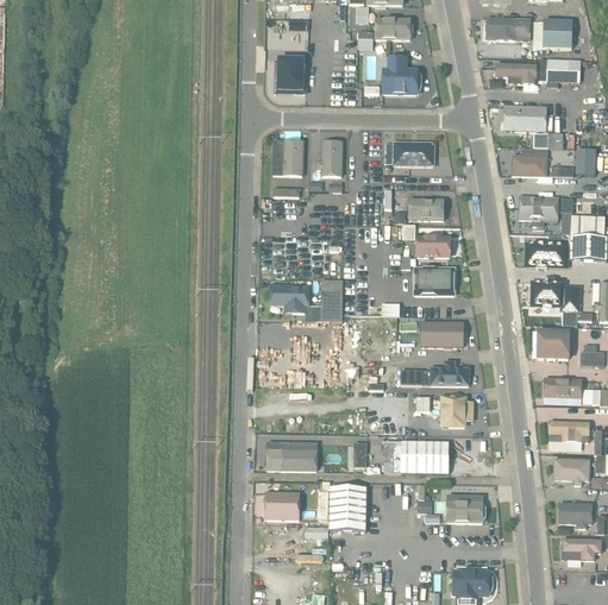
[(520,8),(480,10),(481,38),(520,37),(520,8)]
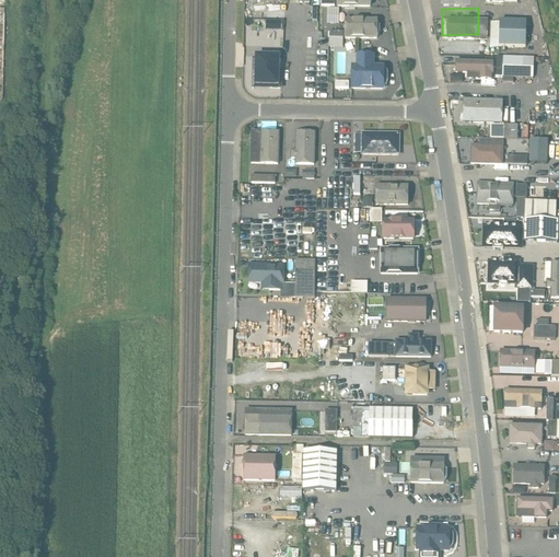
[(282,26),(282,16),(266,16),(266,26),(282,26)]
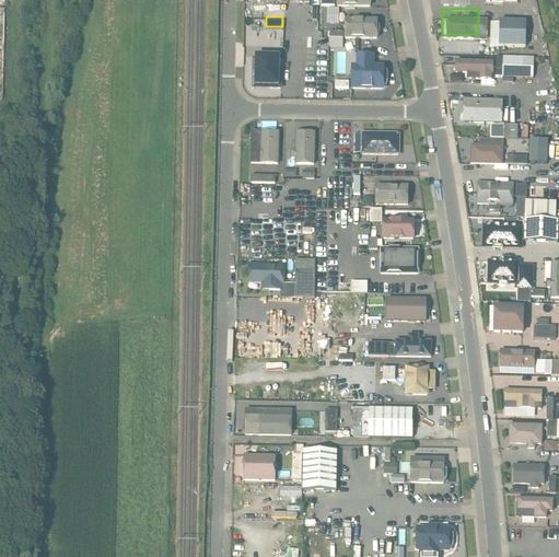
[(490,16),(490,43),(526,44),(527,18),(490,16)]
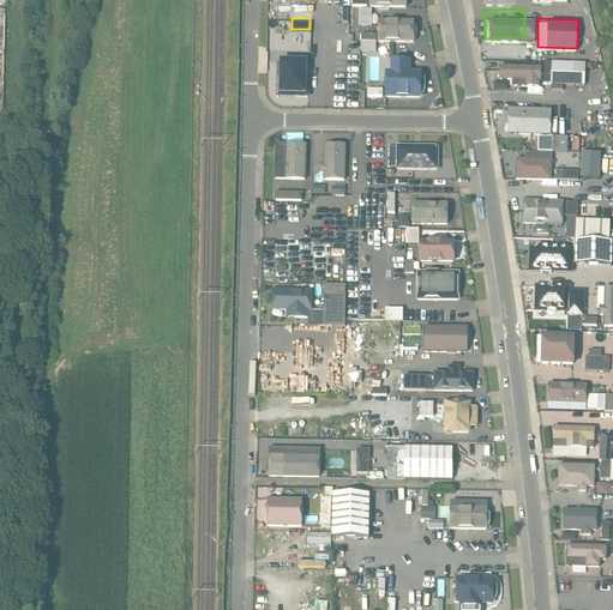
[(377,38),(412,38),(412,37),(414,35),(415,32),(415,26),(414,24),(412,22),(412,19),(378,19),(377,38)]
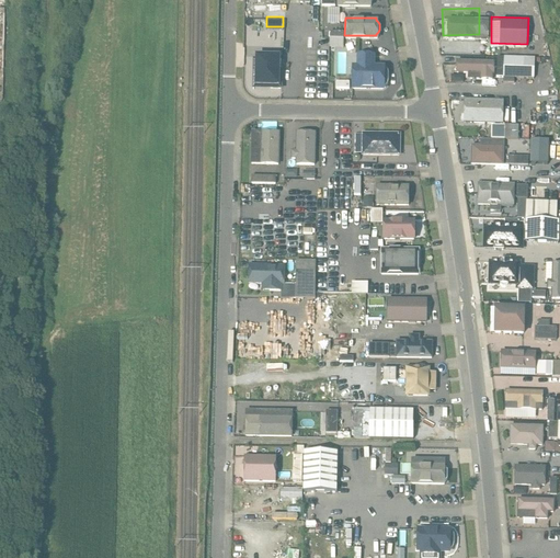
[(351,87),(381,88),(381,86),(384,83),(385,81),(385,76),(384,73),(381,71),(381,70),(370,69),(370,53),(356,53),(356,69),(351,69),(351,87)]
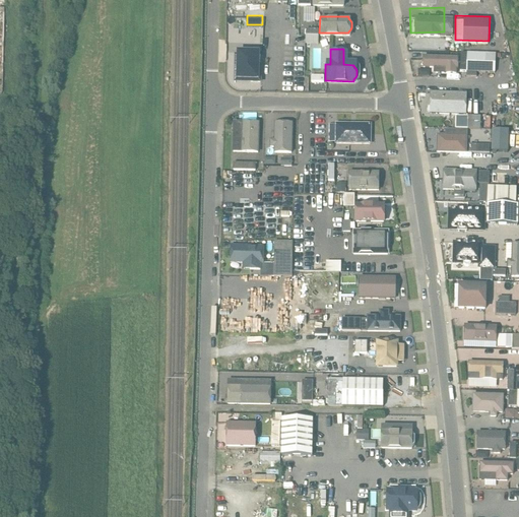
[(459,50),(459,68),(465,69),(465,74),(475,74),(476,69),(494,69),(495,51),(466,50),(459,50)]
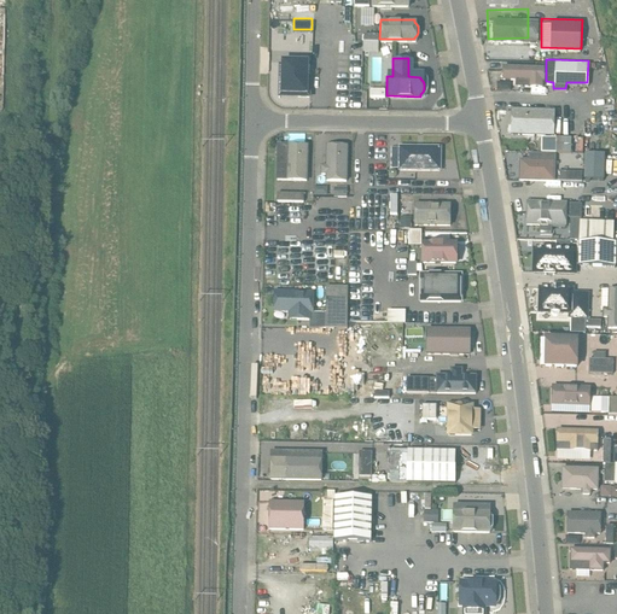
[(514,77),(514,83),(543,85),(545,63),(504,62),(502,77),(514,77)]
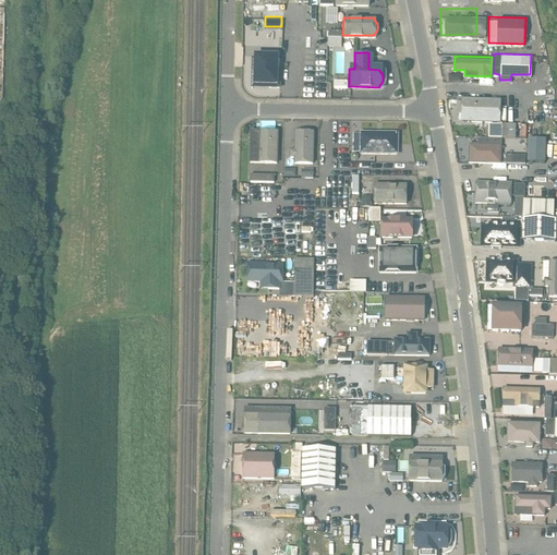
[(275,59),(255,59),(254,60),(251,82),(274,83),(275,59)]
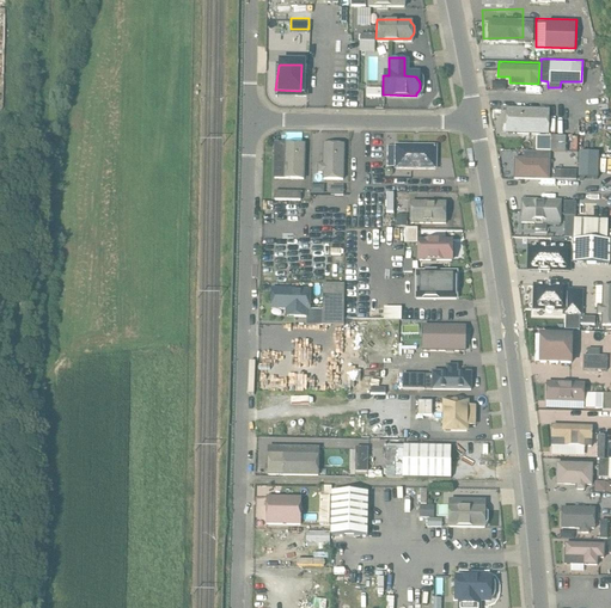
[(543,105),(503,106),(503,135),(544,134),(543,105)]
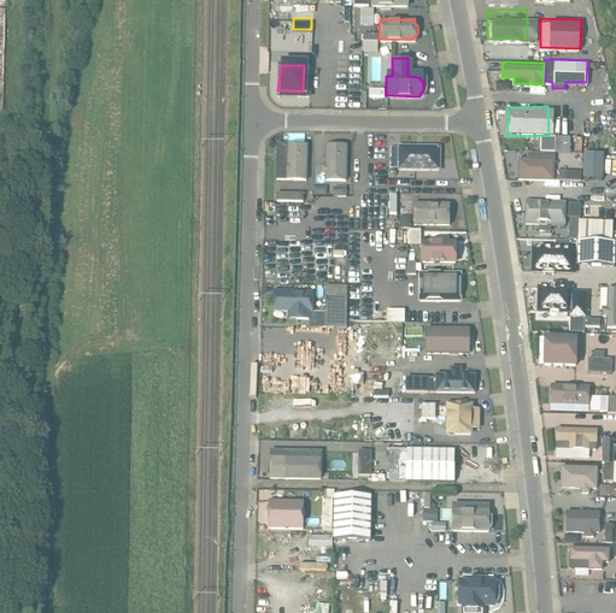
[(556,134),(556,148),(570,148),(570,134),(556,134)]
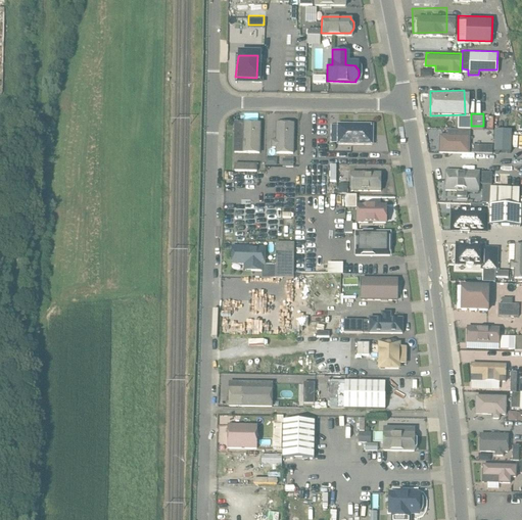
[(242,138),(233,138),(233,150),(258,150),(259,121),(242,121),(242,138)]
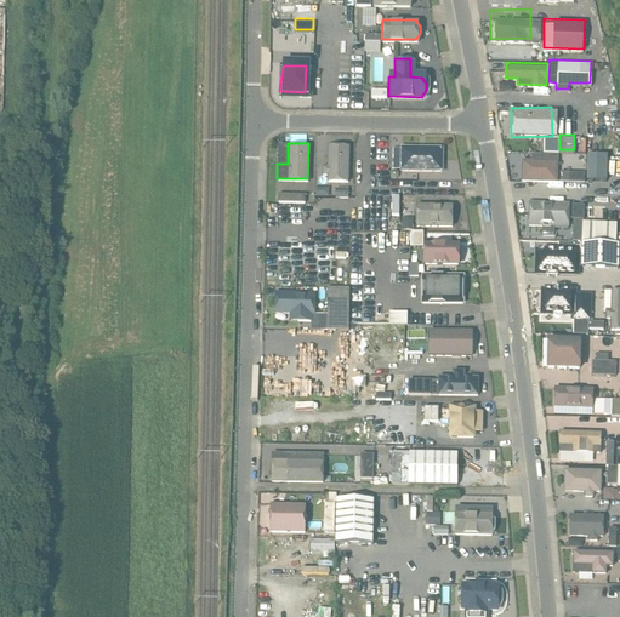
[(322,165),(322,172),(326,172),(326,176),(347,176),(347,144),(328,143),(326,165),(322,165)]
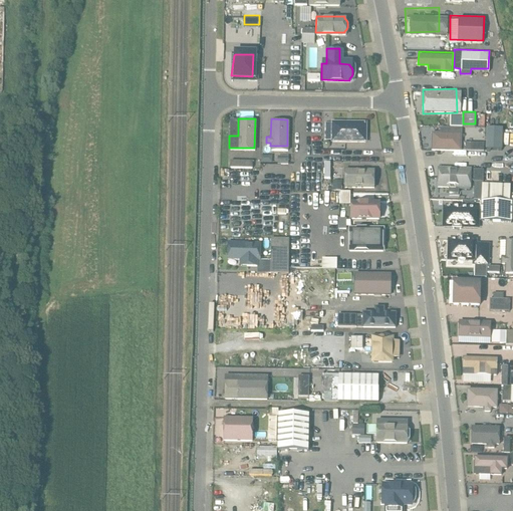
[(365,120),(331,119),(331,139),(364,140),(365,120)]
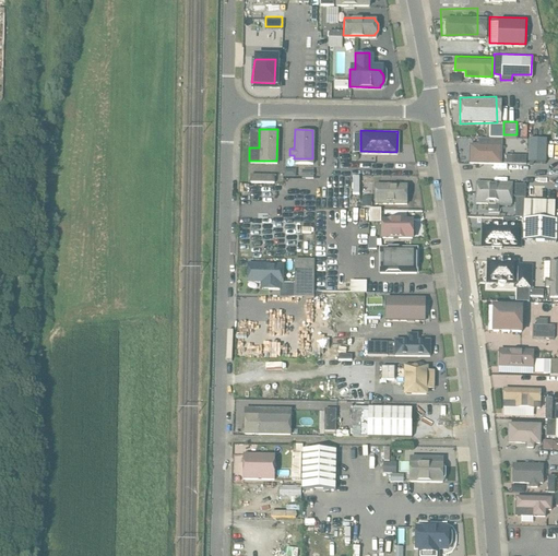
[(527,137),(526,160),(544,161),(545,137),(527,137)]
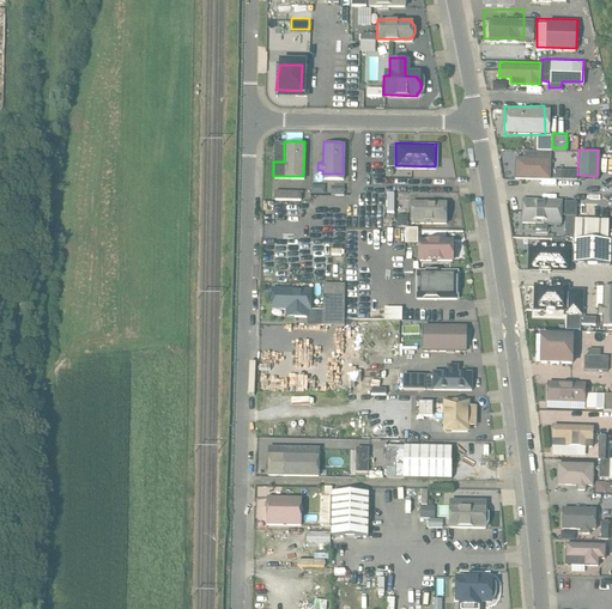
[(551,156),(511,154),(511,176),(551,176),(551,156)]
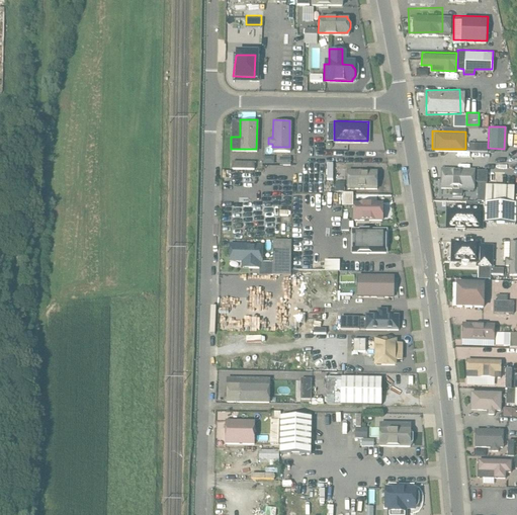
[(487,150),(487,142),(466,141),(466,149),(487,150)]
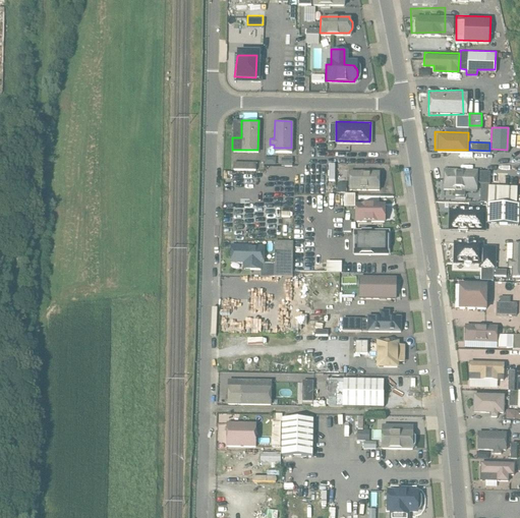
[(477,168),(441,167),(441,187),(476,188),(477,168)]
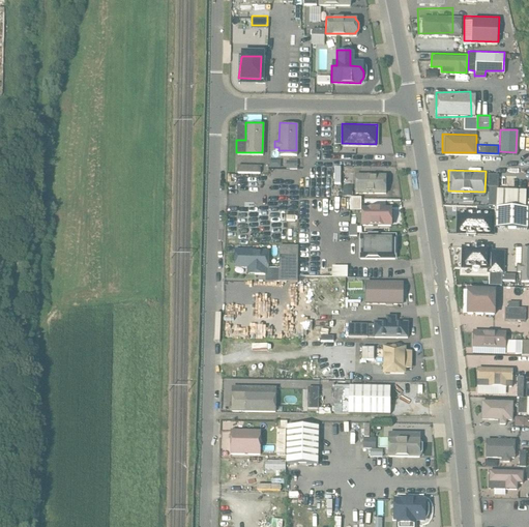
[(355,173),(355,191),(385,191),(385,174),(355,173)]
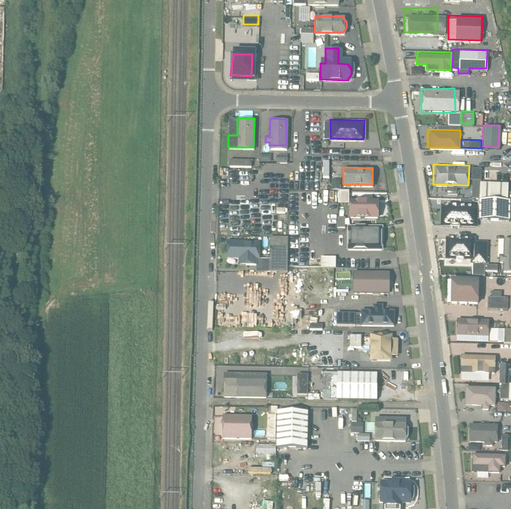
[(338,201),(348,201),(349,188),(339,188),(338,201)]
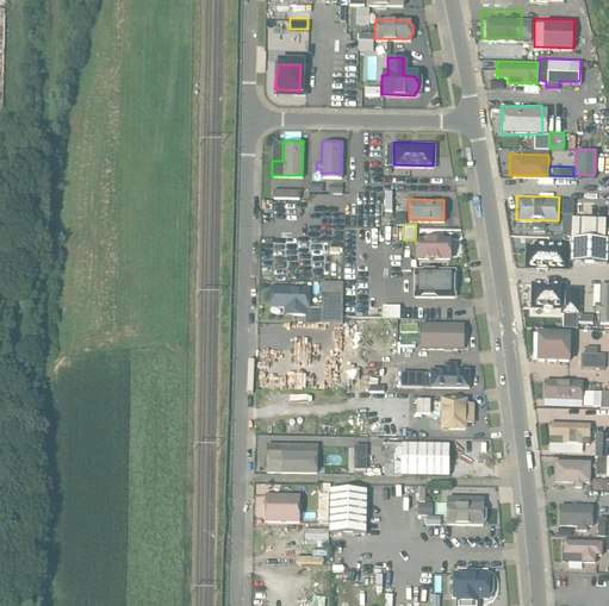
[(384,275),(399,275),(399,254),(404,254),(404,245),(399,245),(399,235),(385,235),(384,275)]
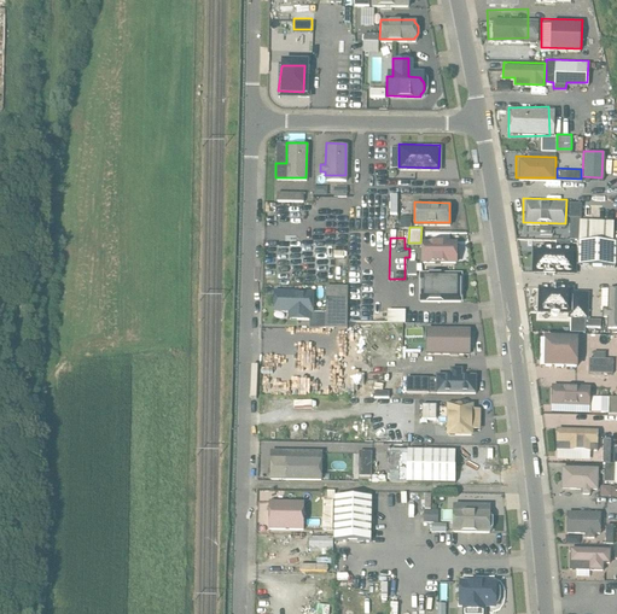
[(615,241),(615,239),(578,238),(578,239),(577,249),(577,262),(613,263),(615,241)]
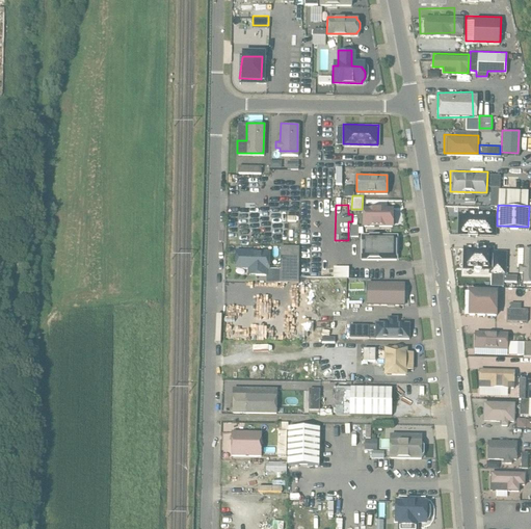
[(363,207),(363,223),(392,223),(392,207),(363,207)]
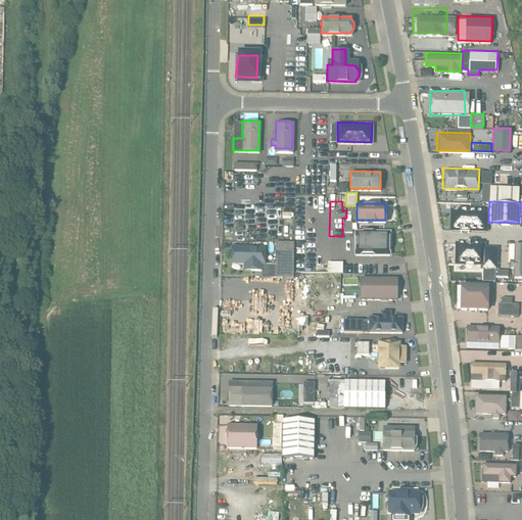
[(484,208),(451,207),(449,226),(484,227),(484,208)]
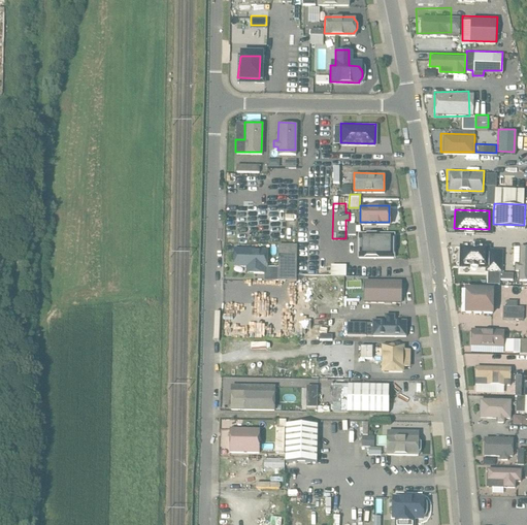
[(392,255),(393,240),(393,232),(358,232),(358,255),(392,255)]
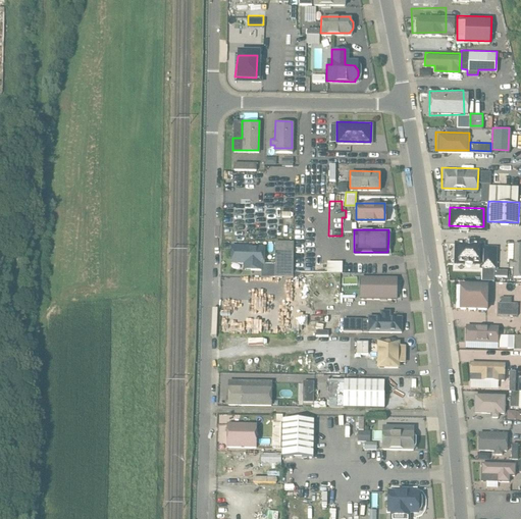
[(465,242),(456,242),(455,261),(480,261),(480,265),(495,265),(495,246),(481,246),(481,242),(472,242),(472,241),(465,241),(465,242)]
